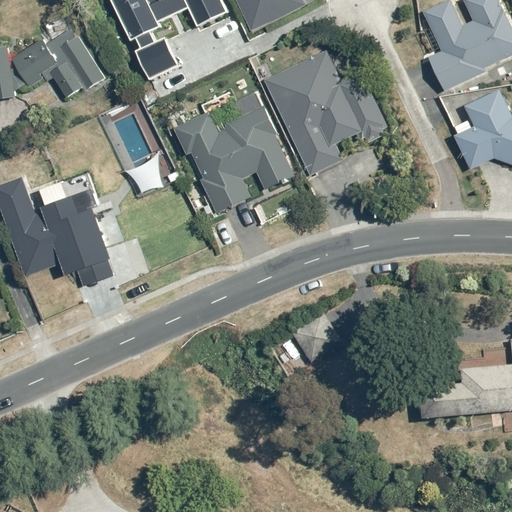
[(111,0),(130,39),(137,36),(142,46),(134,49),(149,81),(178,67),(164,37),(156,41),(151,31),(161,27),(158,21),(186,8),(196,29),(230,12),(224,0),(111,0)]
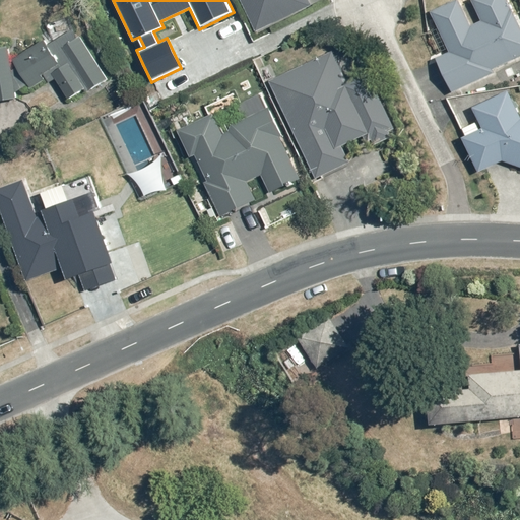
[(241,0),(257,33),(312,6),(308,0),(241,0)]
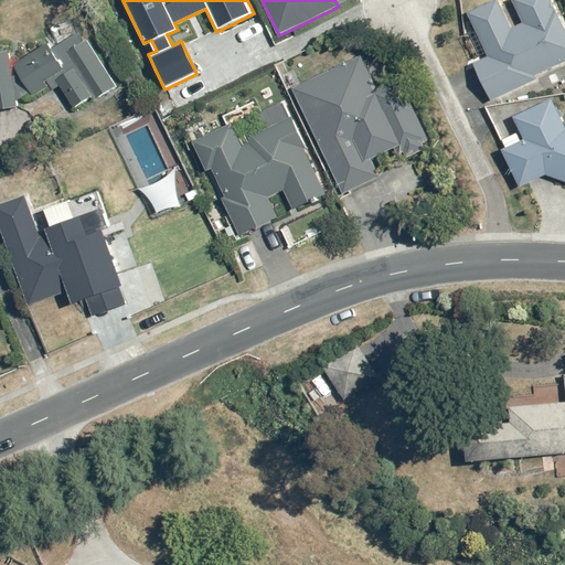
[(494,0),(467,13),(478,36),(460,44),(469,63),(473,61),(491,100),(539,80),(535,73),(564,59),(564,18),(557,2),(552,6),(550,0),(515,0),(526,23),(512,29),(499,0),(494,0)]
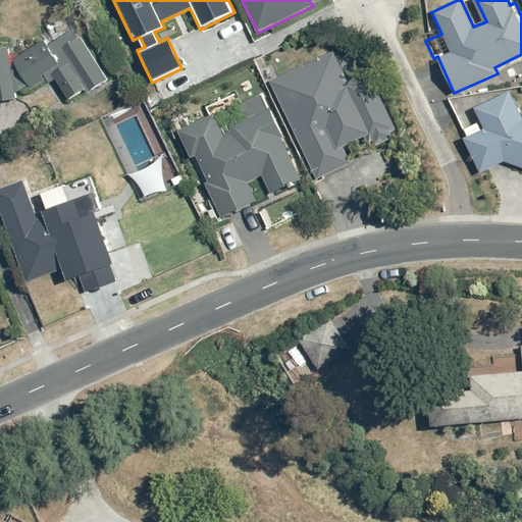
[(8,45),(0,46),(0,100),(44,93),(41,79),(50,72),(68,101),(106,79),(77,30),(51,44),(46,38),(10,58),(8,45)]
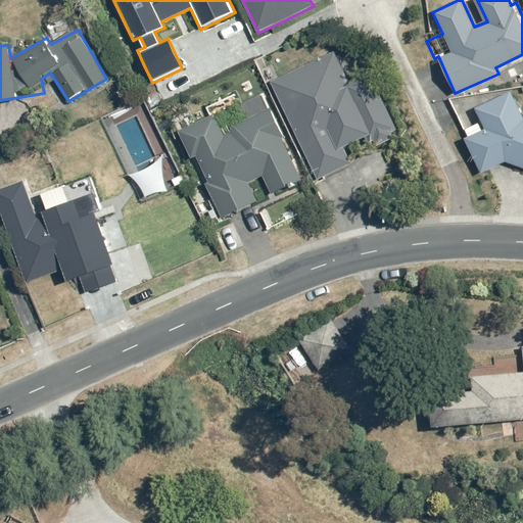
[(333,49),(269,82),(319,181),(353,163),(345,147),(369,136),(375,148),(399,136),(365,68),(347,77),(333,49)]
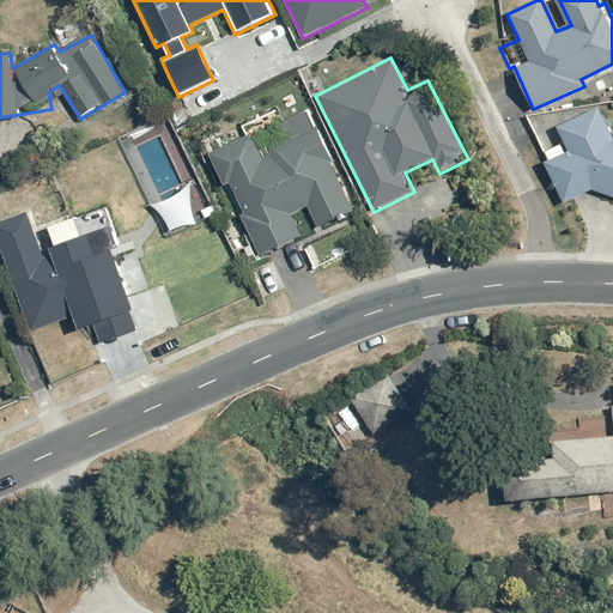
[(601,109),(558,126),(564,143),(544,152),(547,159),(541,162),(565,205),(592,190),(612,198),(612,140),(601,109)]
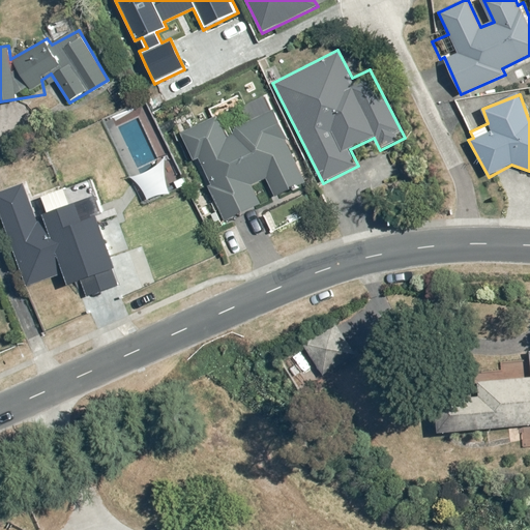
[(209,108),(212,117),(179,129),(190,159),(201,156),(209,180),(207,180),(222,222),(259,208),(251,184),(266,179),(273,199),(305,186),(277,110),(273,111),(268,96),(240,107),(236,97),(209,108)]
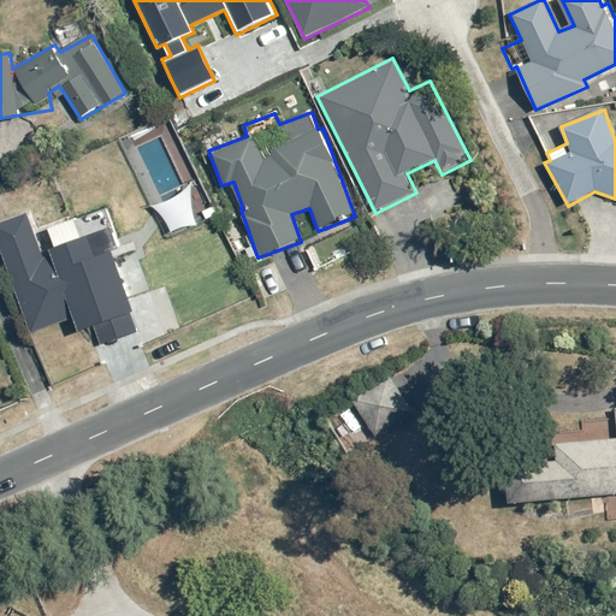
[(47,255),(7,268),(30,332),(72,318),(73,324),(129,304),(110,248),(118,246),(104,205),(43,225),(51,246),(45,248),(47,255)]
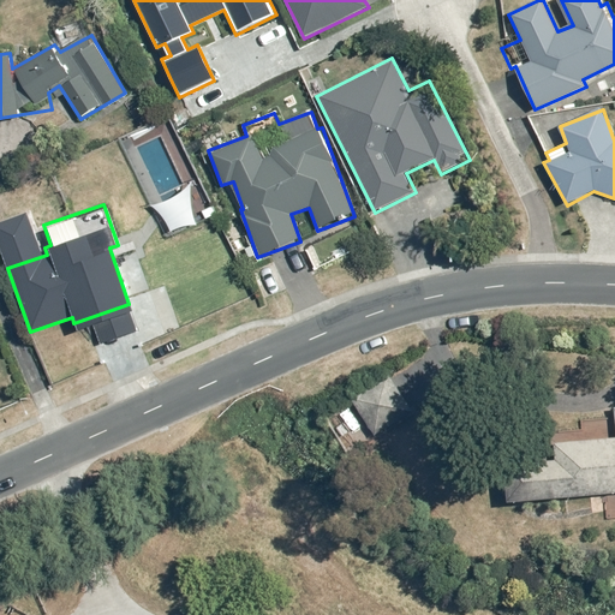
[(376,411),(364,418),(375,435),(412,411),(401,393),(389,401),(383,392),(369,401),(376,411)]
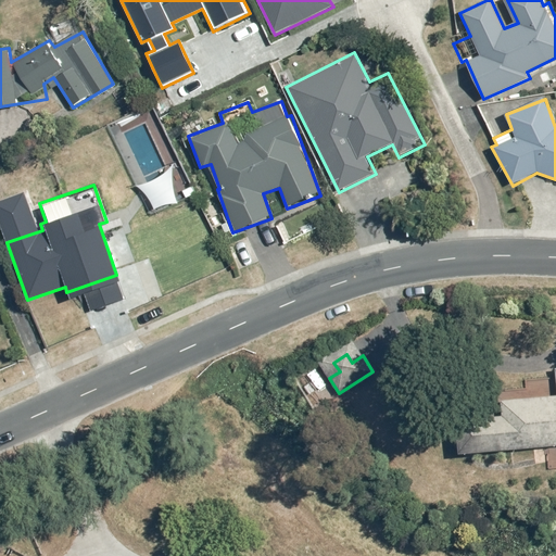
[(555,468),(555,369),(551,370),(552,378),(522,380),(523,391),(495,393),(496,413),(452,416),(455,454),(545,447),(546,470),(555,468)]
